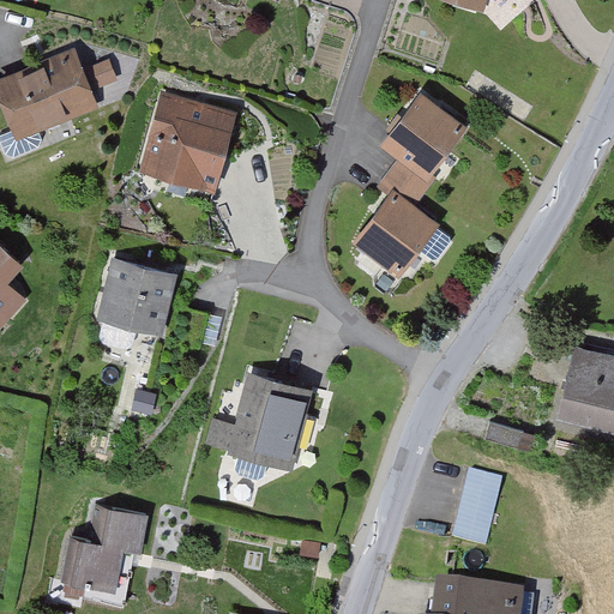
[(41,140),(36,127),(92,104),(73,54),(0,83),(0,88),(16,130),(0,134),(0,139),(6,155),(13,157),(38,148),(41,140)]
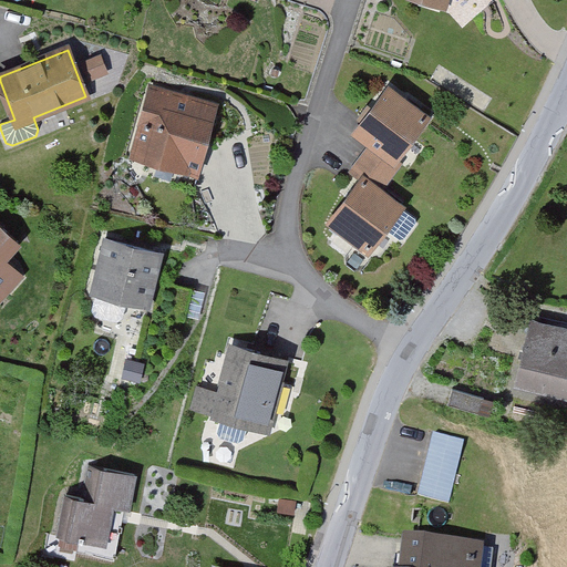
[(82,64),(88,78),(106,69),(100,55),(82,64)]
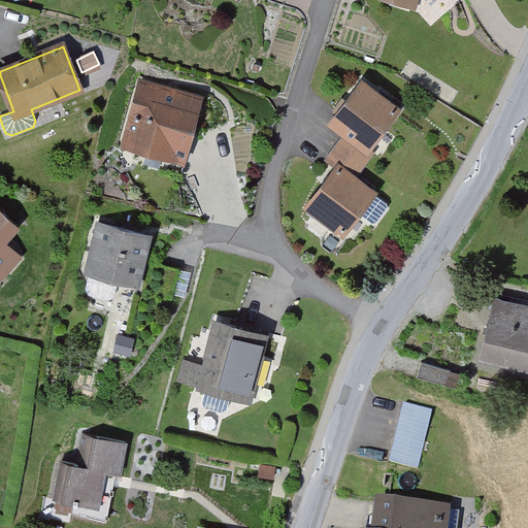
[(337,145),(362,164),(371,152),(367,149),(396,109),(362,84),(333,122),(347,133),(337,145)]
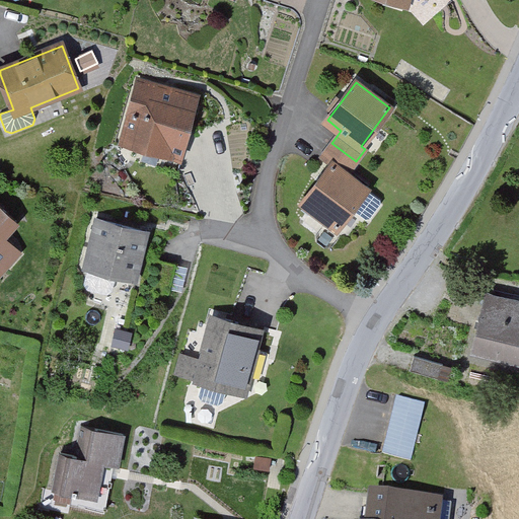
[(125,139),(148,145),(143,163),(176,172),(188,133),(182,131),(192,97),(140,83),(125,139)]
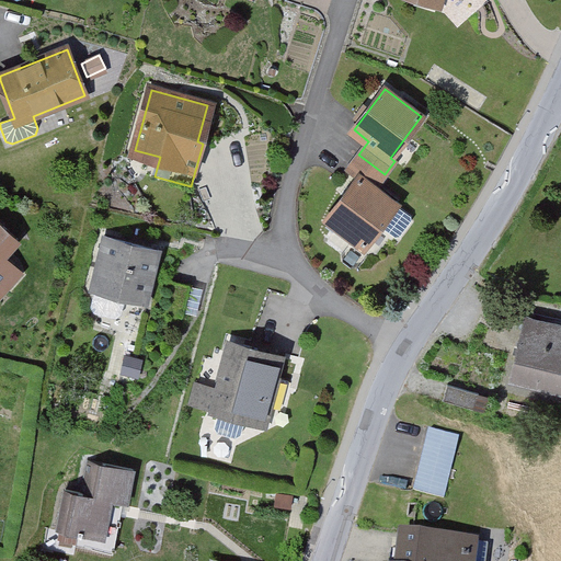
[(385,174),(358,155),(348,169),(359,176),(328,218),(364,245),(380,225),(396,237),(399,237),(412,219),(411,216),(375,189),(385,174)]
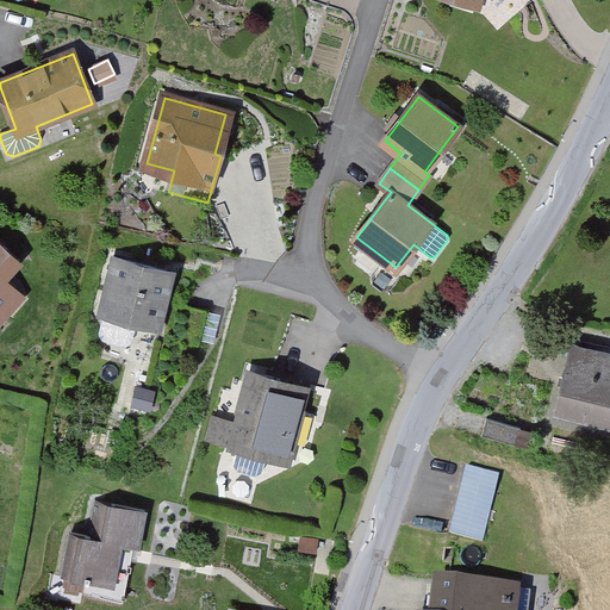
[(0,319),(24,293),(4,275),(19,257),(0,240),(0,319)]
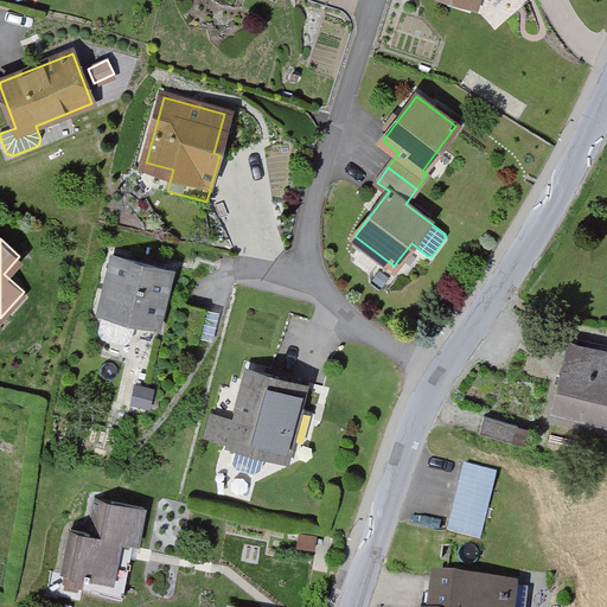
[(160,327),(174,270),(113,256),(100,313),(104,314),(101,328),(104,333),(126,339),(131,336),(134,321),(160,327)]
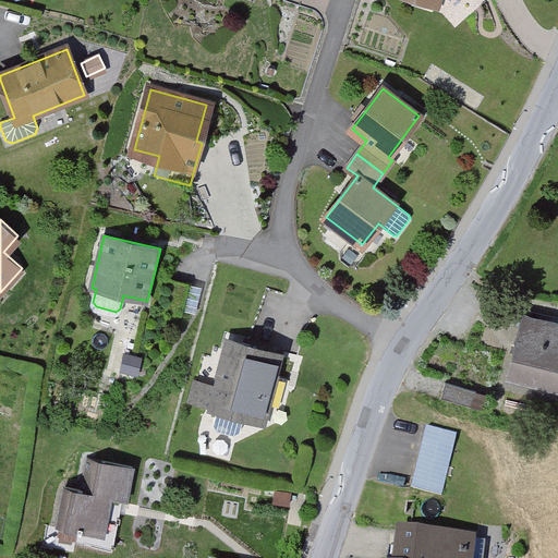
[(363,257),(346,244),(339,253),(340,261),(349,267),(356,266),(363,257)]
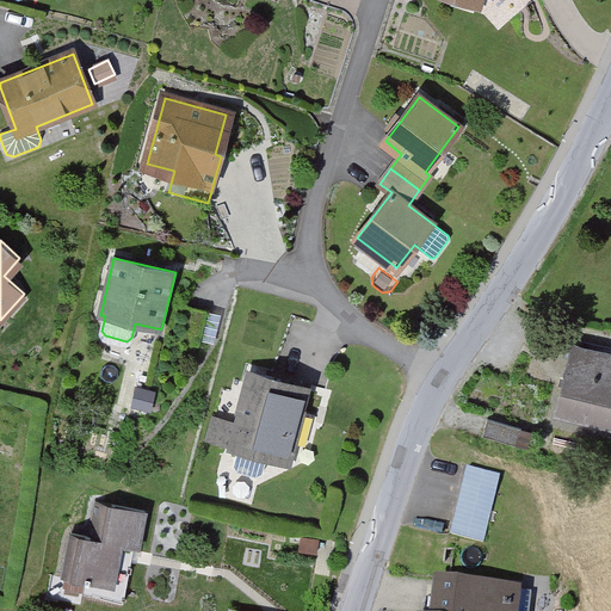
[(610,356),(573,347),(557,414),(610,426),(610,356)]
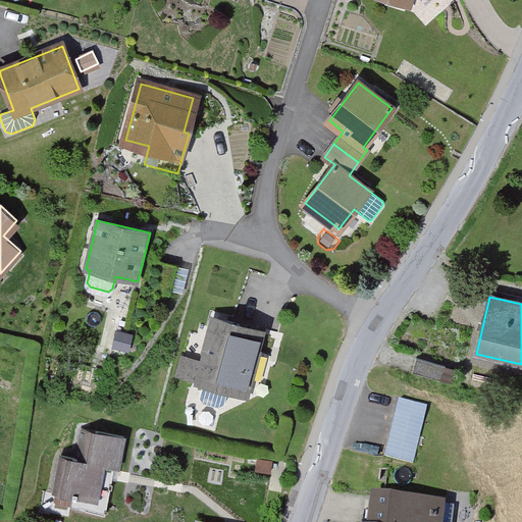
[(216,321),(199,383),(204,384),(200,399),(203,403),(219,408),(224,405),(228,390),(244,395),(260,332),(216,321)]
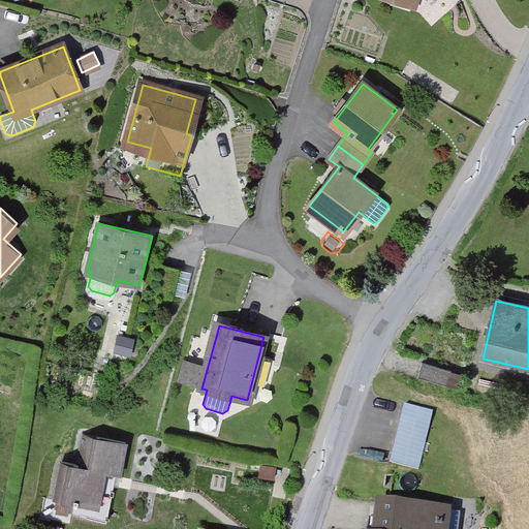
[(418,380),(449,386),(453,371),(423,365),(418,380)]
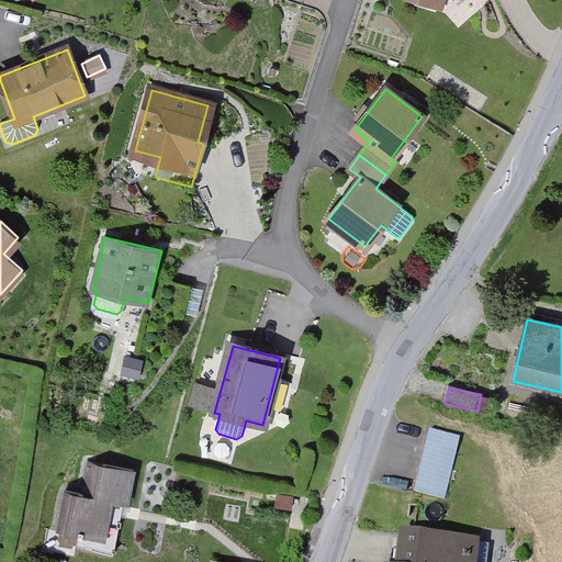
[(430,433),(424,462),(454,469),(461,439),(430,433)]
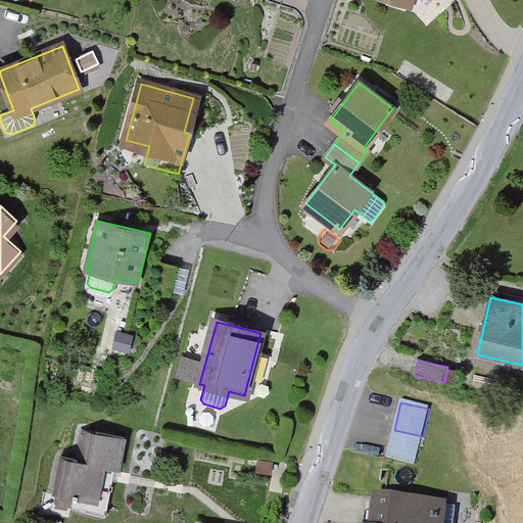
[(60,457),(53,495),(76,500),(77,496),(89,498),(87,513),(103,516),(112,469),(119,470),(125,437),(81,429),(75,460),(60,457)]
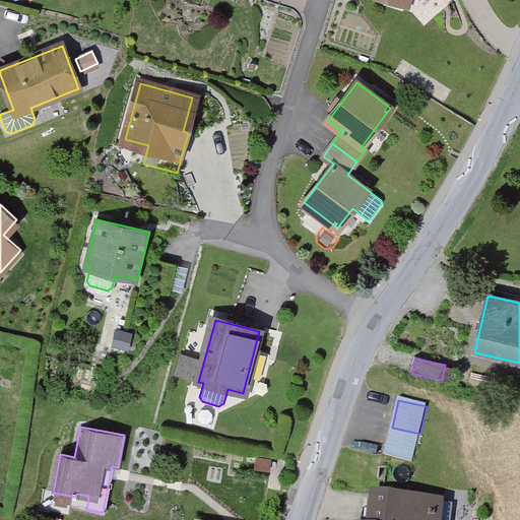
[(392,428),(388,443),(416,449),(420,434),(392,428)]
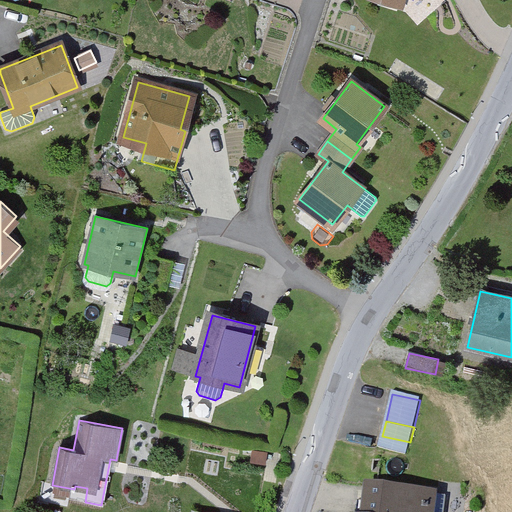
[(410,442),(382,436),(380,449),(407,455),(410,442)]
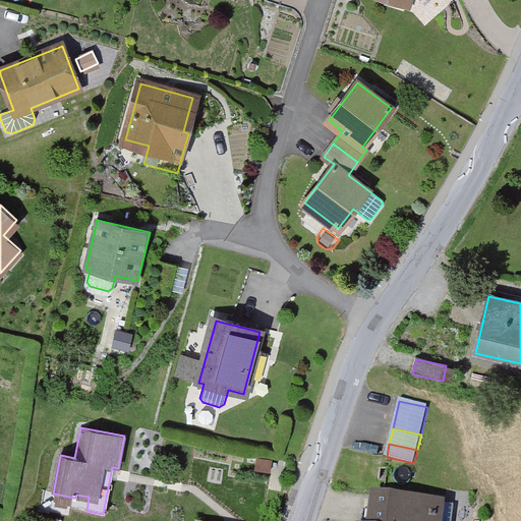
[(259,455),(257,464),(273,467),(275,458),(259,455)]
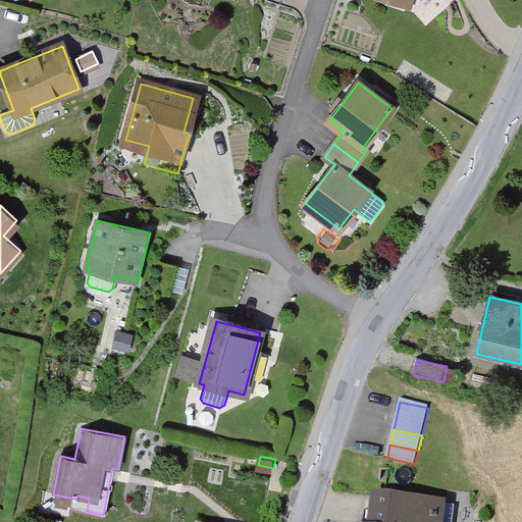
[(363,521),(449,521),(452,506),(441,505),(441,503),(377,494),(374,513),(365,512),(363,521)]
